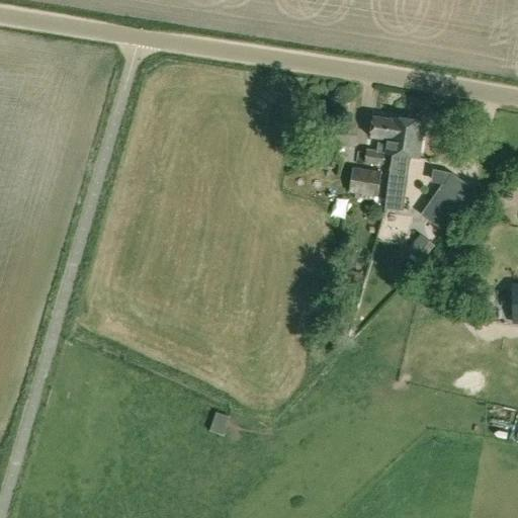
[(386,154),(392,154),(394,155),(395,148),(400,149),(404,123),(393,121),(394,119),(373,117),(370,139),(380,140),(379,153),(367,151),(366,163),(385,165),(386,154)]
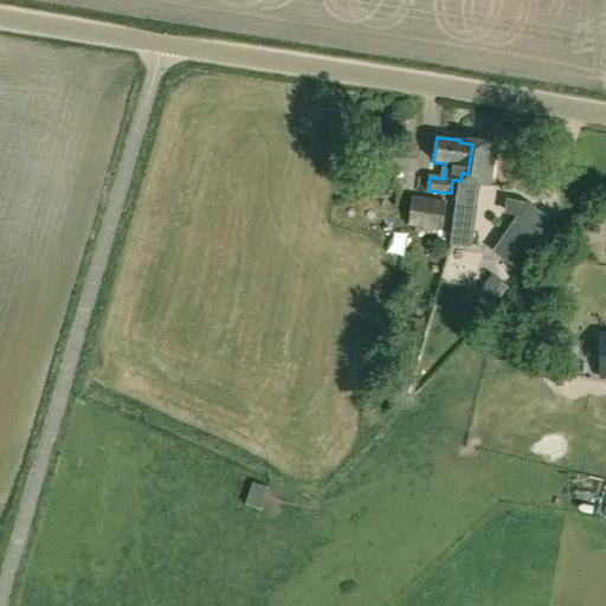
[(461,181),(458,180),(449,244),(471,247),(479,182),(491,185),(496,147),(472,144),(468,174),(462,173),(461,181)]
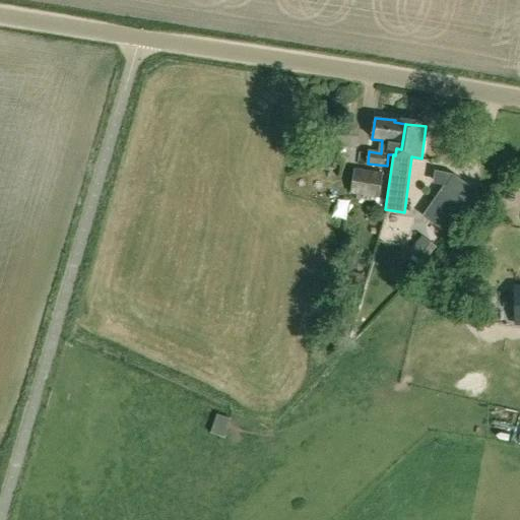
[(322,168),(324,161),(320,155),(314,154),(309,157),(308,164),(311,170),(317,171),(322,168)]
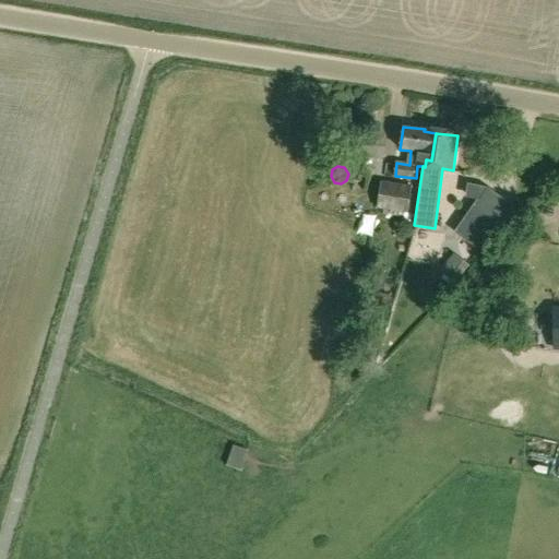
[(408,215),(413,187),(382,181),(377,210),(408,215)]
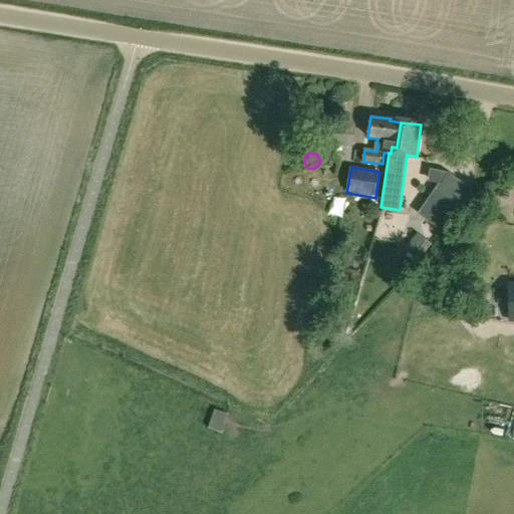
[(438,183),(418,213),(445,233),(474,192),(448,173),(445,172),(430,170),(428,182),(438,183)]
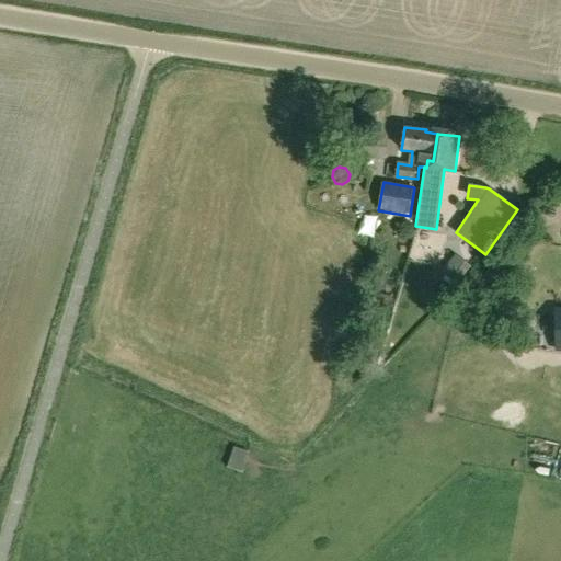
[(441,272),(456,284),(470,266),(455,254),(441,272)]
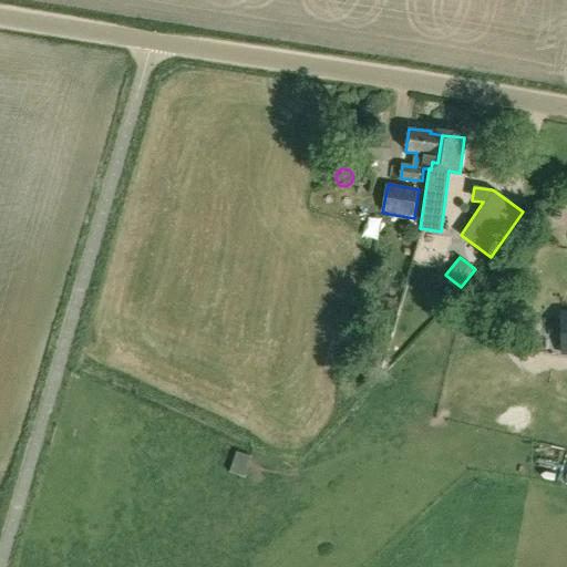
[(229,471),(244,476),(250,456),(236,451),(229,471)]
